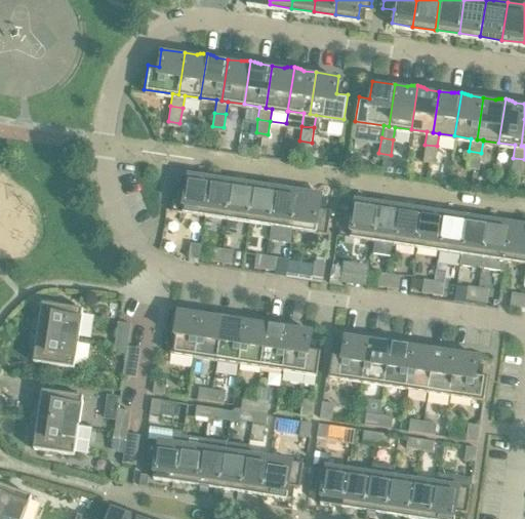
[(435,159),(437,146),(425,145),(422,158),(435,159)]
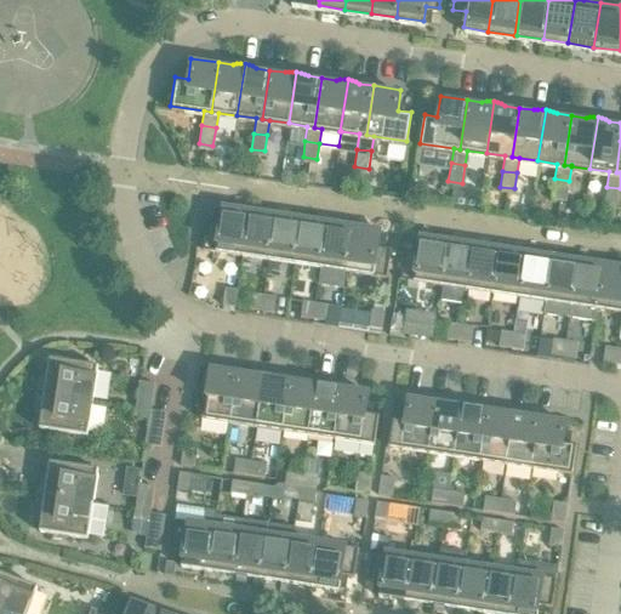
[(567,197),(569,181),(554,178),(552,194),(567,197)]
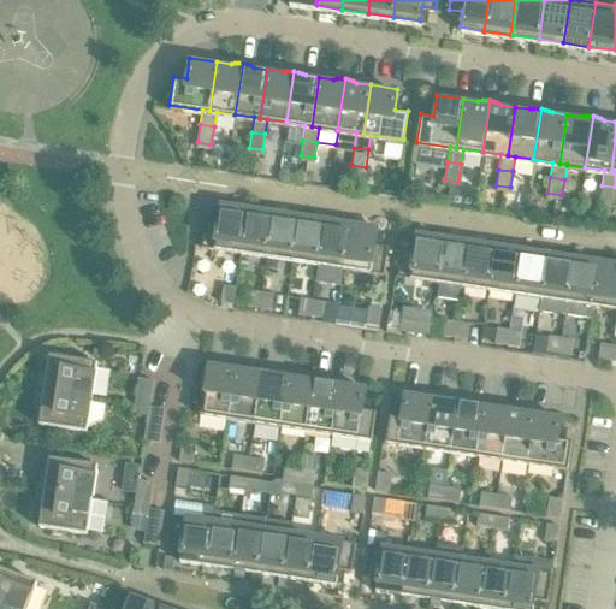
[(614,202),(615,187),(602,185),(599,201),(614,202)]
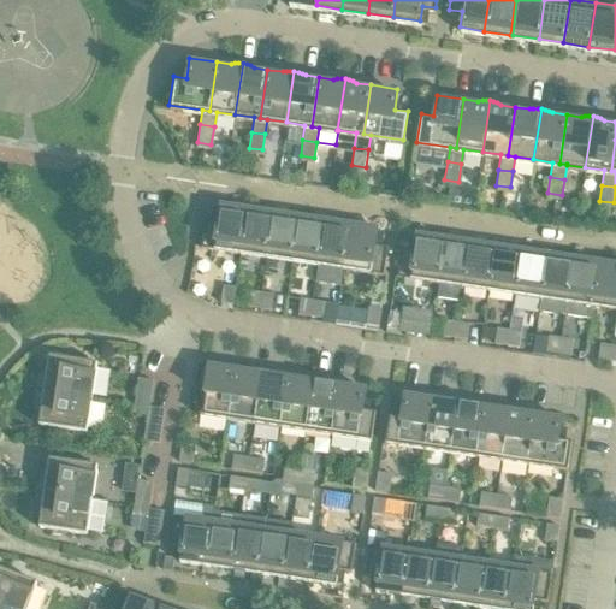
[(241,249),(248,205),(220,201),(218,216),(206,214),(201,243),(241,249)]
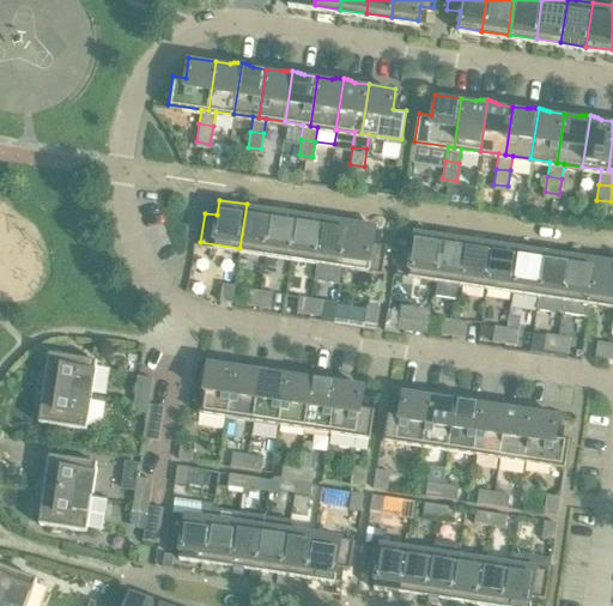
[(265,252),(272,207),(247,204),(240,248),(265,252)]
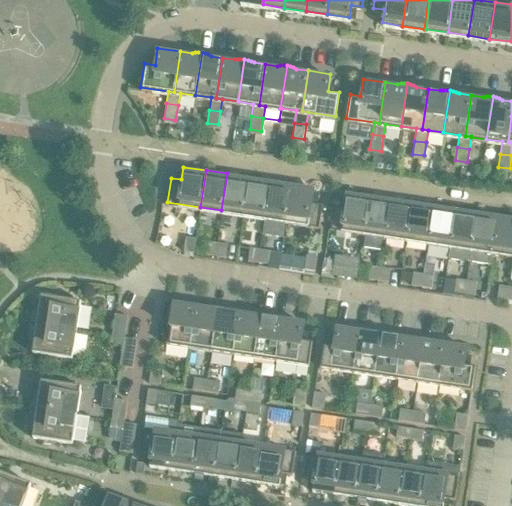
[(243,213),(248,176),(227,173),(221,210),(243,213)]
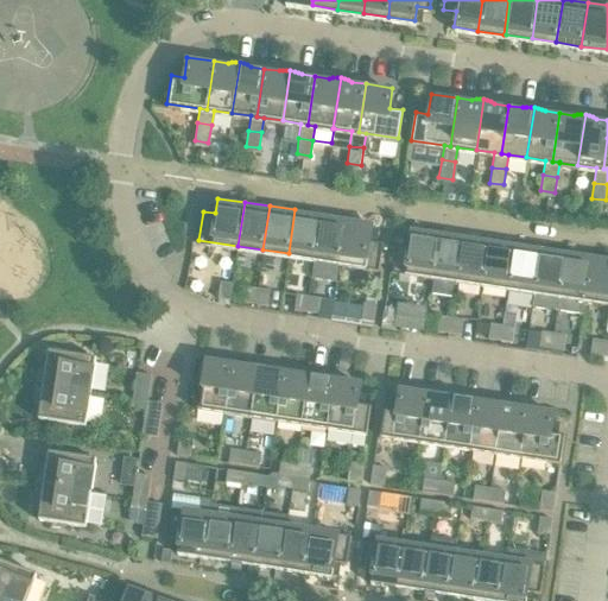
[(314,257),(321,214),(295,209),(289,253),(314,257)]
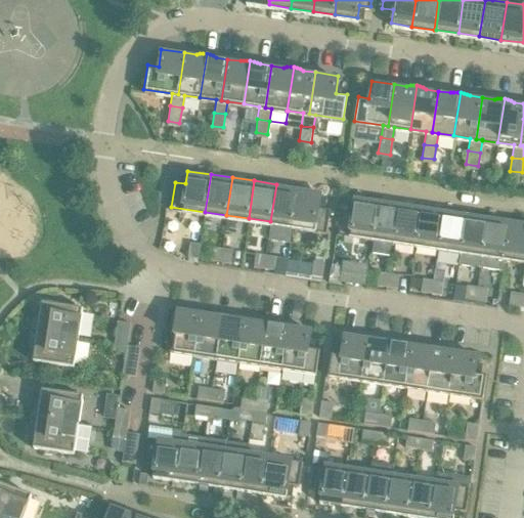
[(292,225),(298,187),(276,184),(270,221),(292,225)]
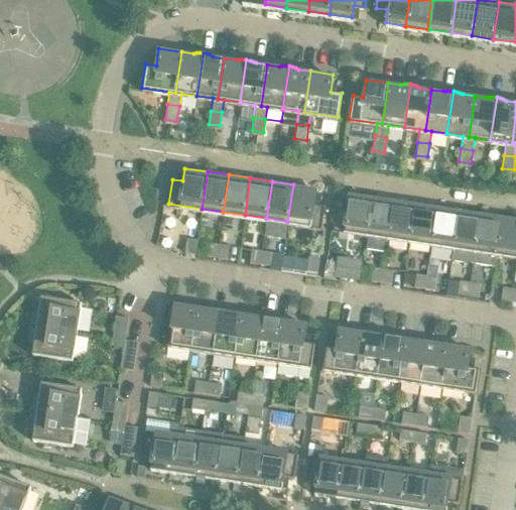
[(321,227),(325,203),(313,201),(315,187),(293,184),(287,222),(321,227)]
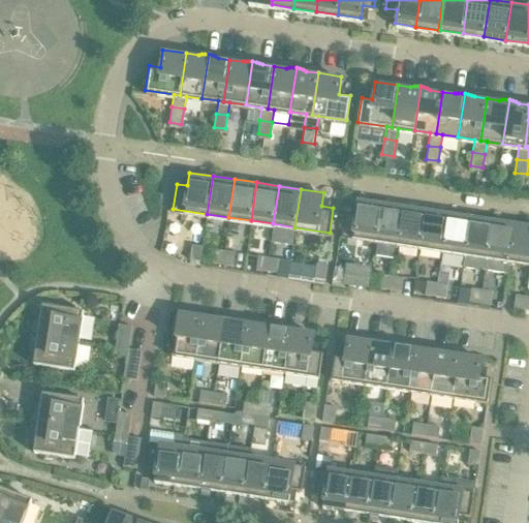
[(375,239),(381,201),(358,197),(355,211),(344,209),(341,234),(375,239)]
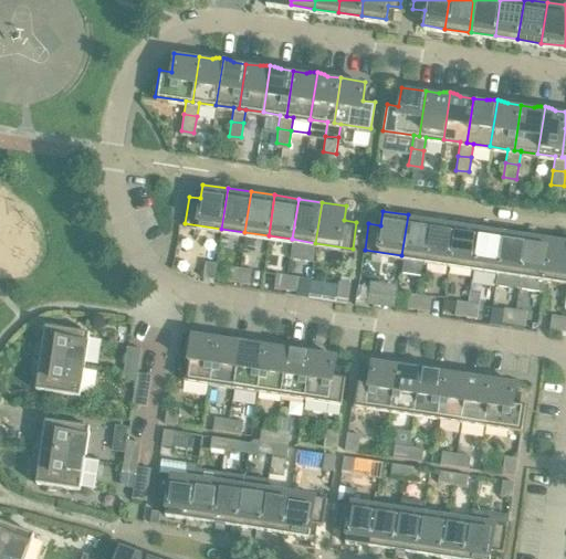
[(425,259),(431,219),(408,214),(401,255),(404,255),(401,269),(420,271),(422,259),(425,259)]
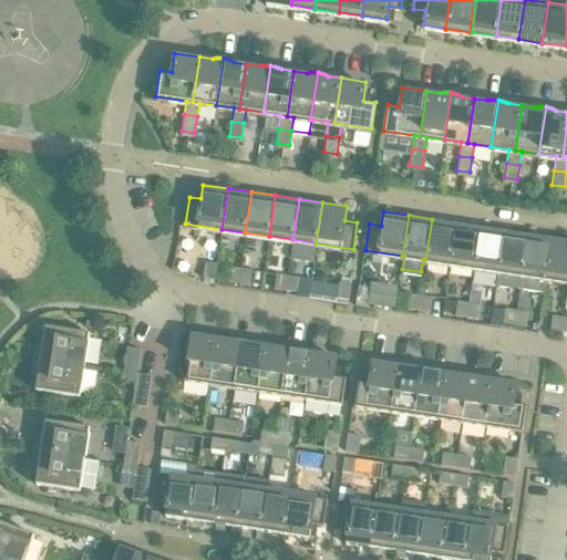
[(450,263),(455,223),(432,219),(425,259),(450,263)]
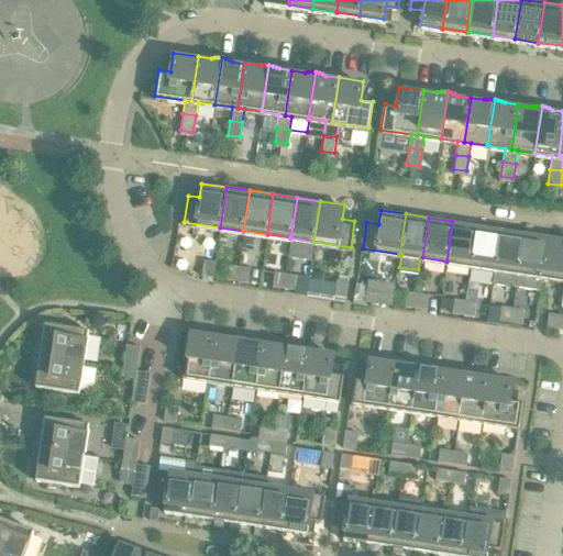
[(470,265),(476,224),(452,221),(446,262),(470,265)]
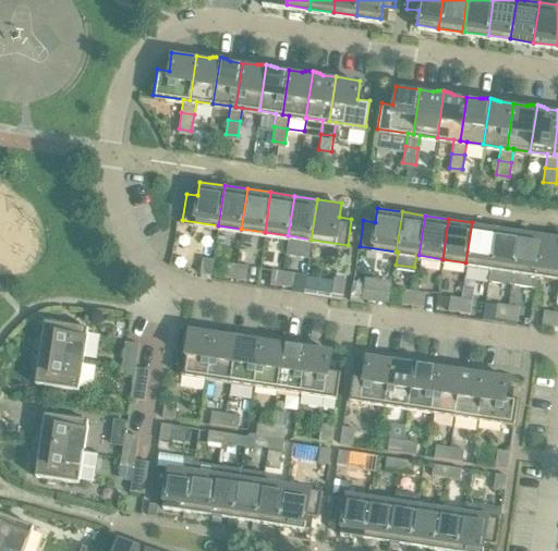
[(489,266),(495,225),(472,222),(465,262),(489,266)]
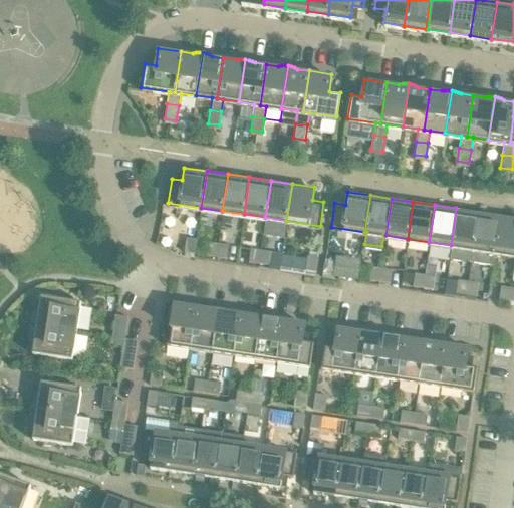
[(472,248),(478,212),(456,208),(451,245),(472,248)]
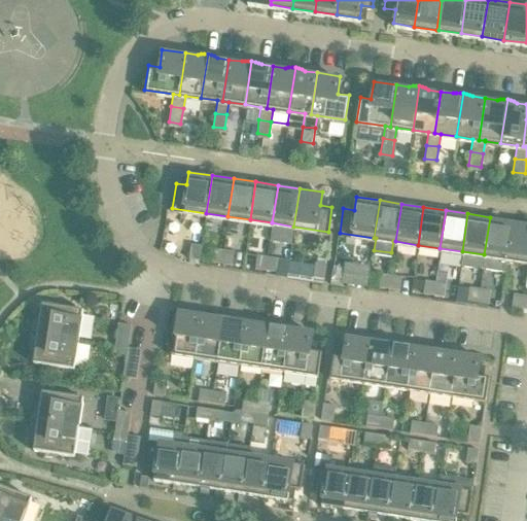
[(506,257),(512,220),(490,217),(484,254),(483,265),(504,268),(506,257)]
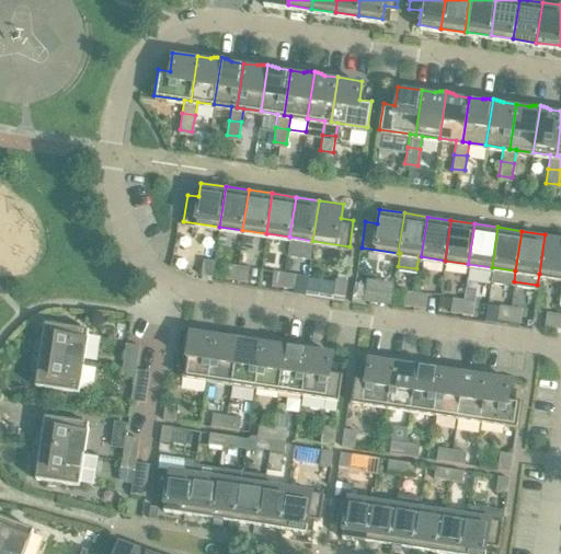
[(560,277),(560,235),(545,234),(539,274),(560,277)]
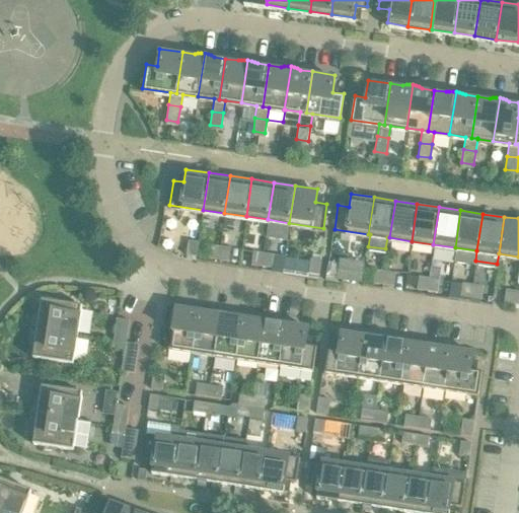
[(197,252),(199,237),(189,236),(186,250),(197,252)]
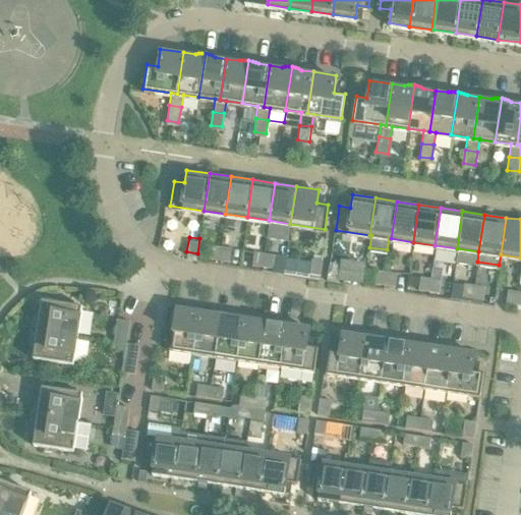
[(219,256),(221,243),(211,241),(209,254),(219,256)]
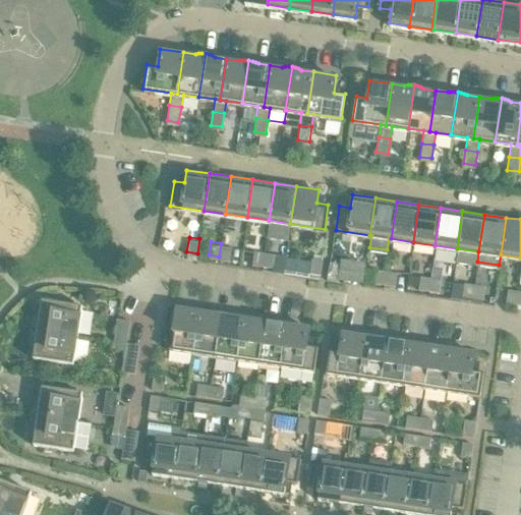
[(229,258),(231,244),(221,243),(219,256),(229,258)]
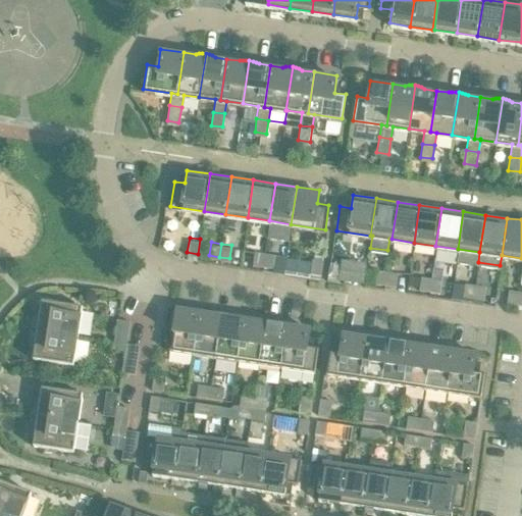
[(263,263),(265,250),(255,249),(253,262),(263,263)]
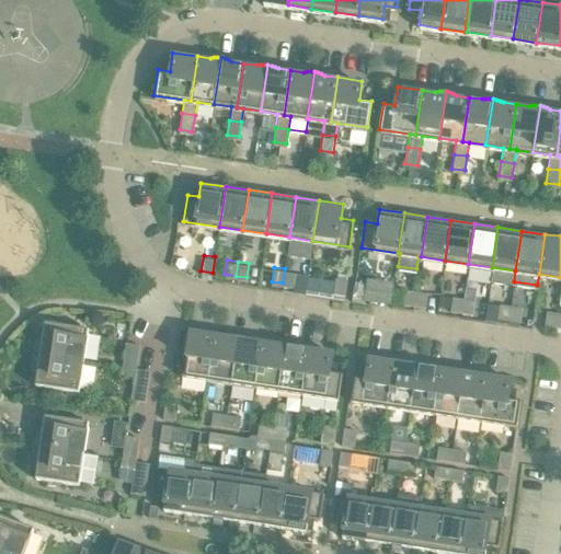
[(296,270),(285,268),(283,283),(294,285),(296,270)]
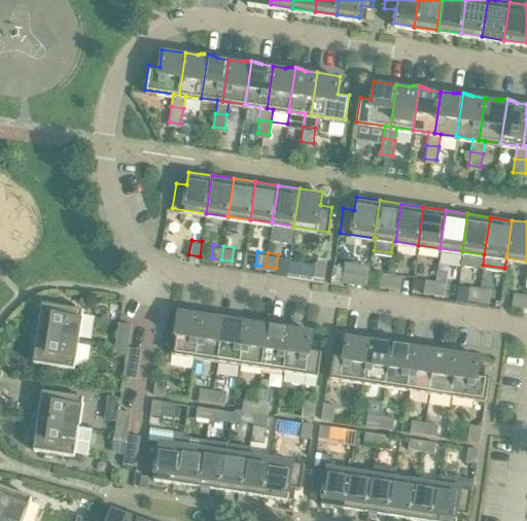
[(323,275),(326,261),(315,258),(313,273),(323,275)]
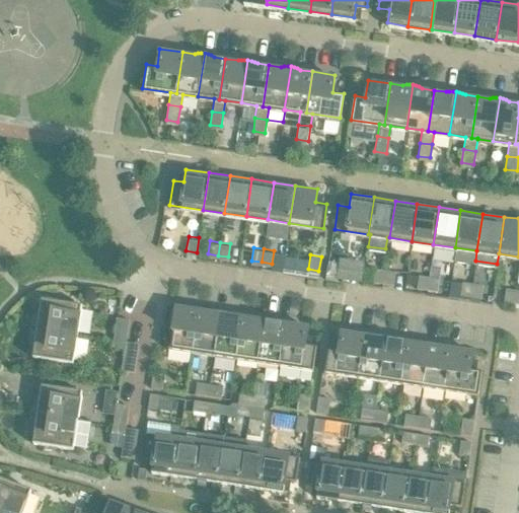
[(337,273),(339,259),(328,258),(326,272),(337,273)]
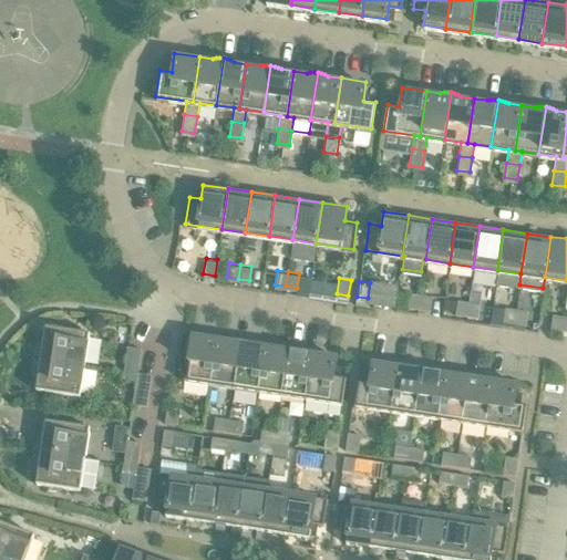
[(419,306),(421,291),(410,290),(408,304),(419,306)]
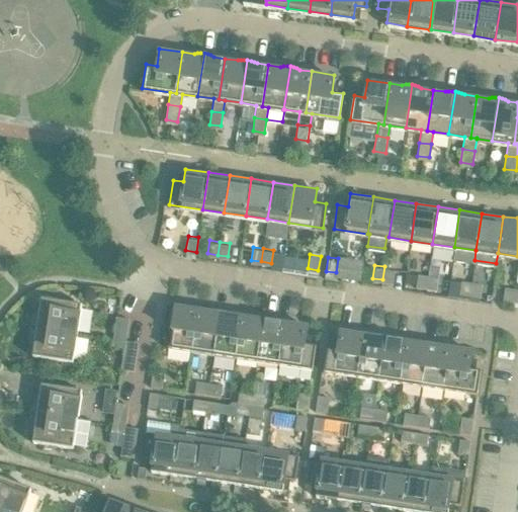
[(393,281),(395,268),(384,266),(382,279),(393,281)]
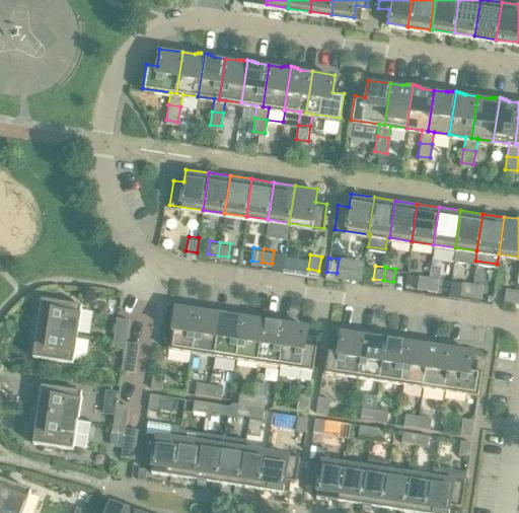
[(427,287),(429,274),(419,272),(417,285),(427,287)]
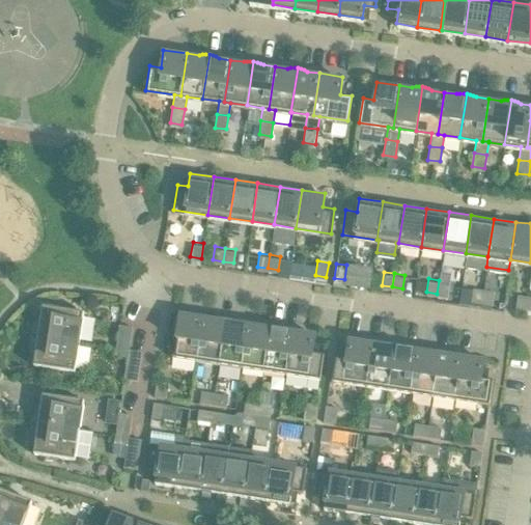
[(447,295),(449,281),(439,280),(437,294),(447,295)]
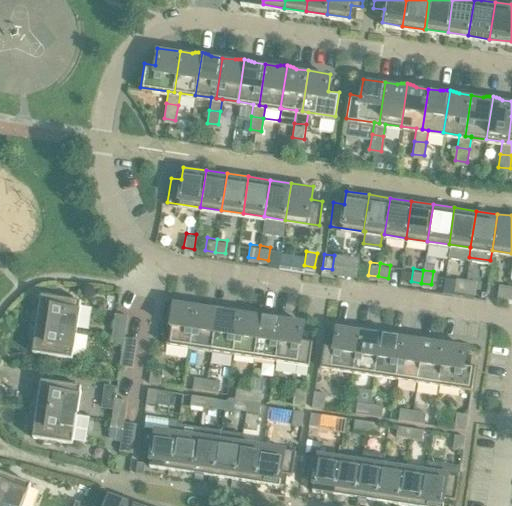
[(464,289),(466,276),(456,275),(454,288),(464,289)]
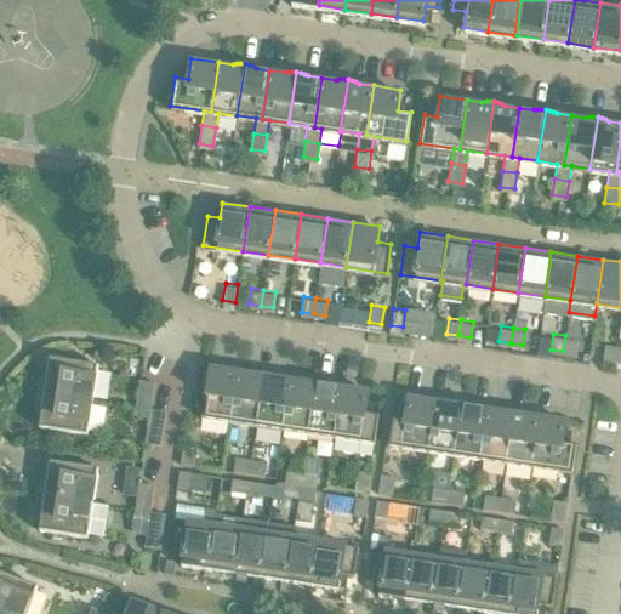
[(575,353),(577,337),(565,335),(563,351),(575,353)]
